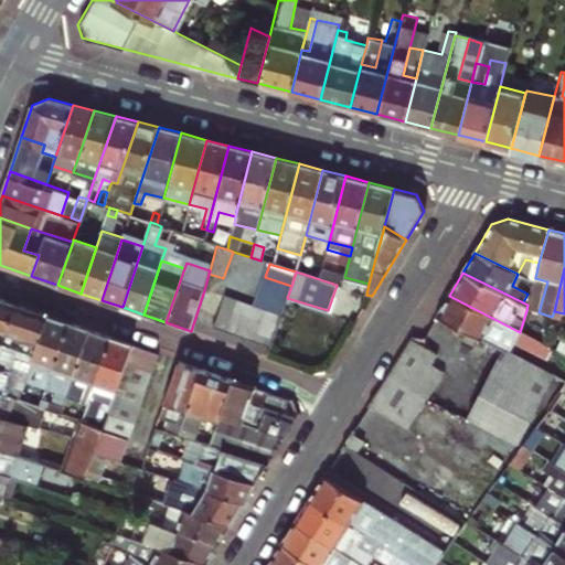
[(265,277),(259,291),(286,300),(287,298),(291,286),(265,277)]
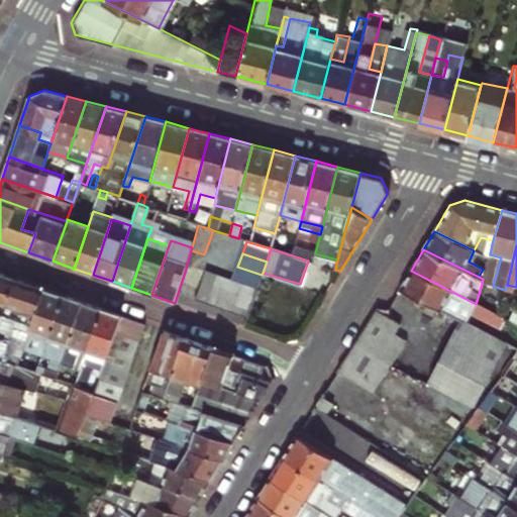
[(501,257),(490,254),(489,257),(483,279),(482,284),(493,286),(501,257)]
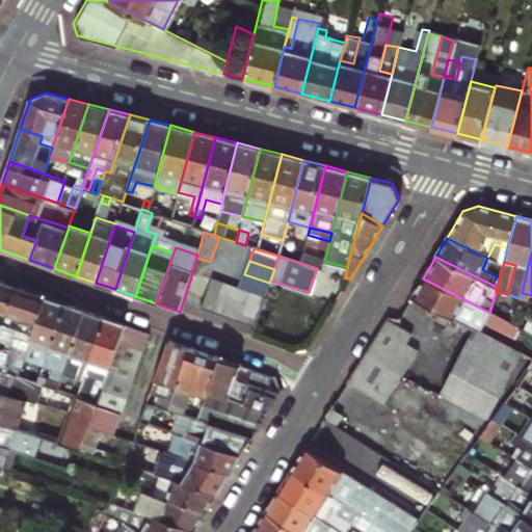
[(240,289),(250,292),(265,297),(269,283),(244,274),(240,289)]
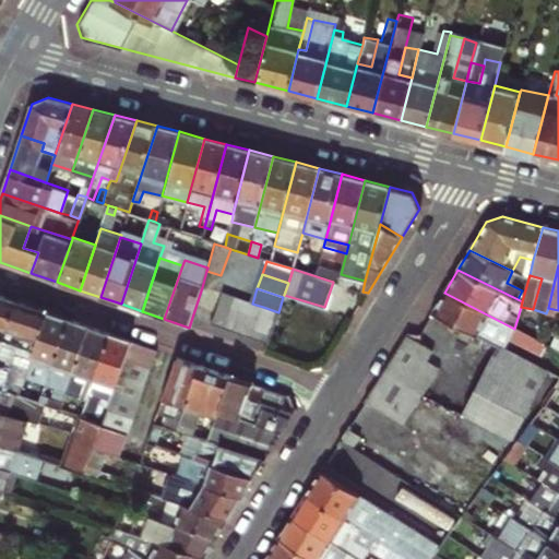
[(539,341),(514,329),(444,293),(431,313),(497,346),(502,349),(508,341),(540,357),(548,344),(539,341)]
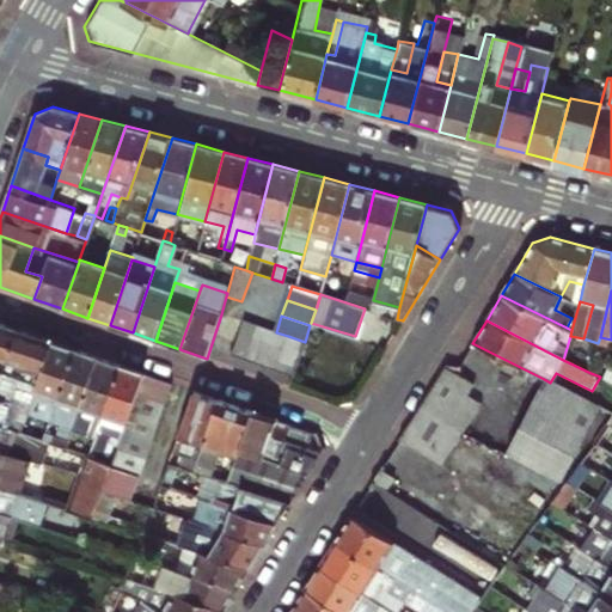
[(243,322),(232,355),(246,360),(257,326),(243,322)]
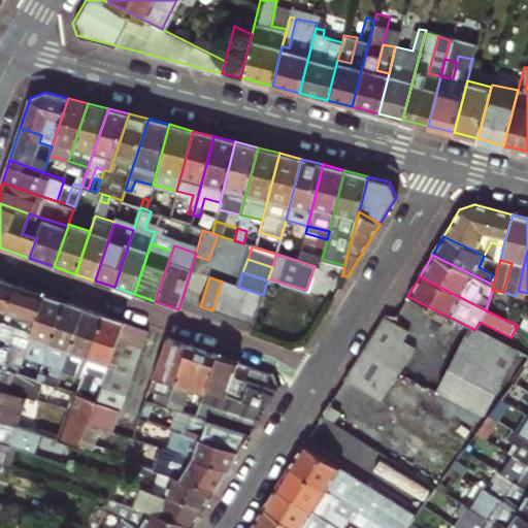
[(235,286),(222,282),(212,310),(226,315),(235,286)]
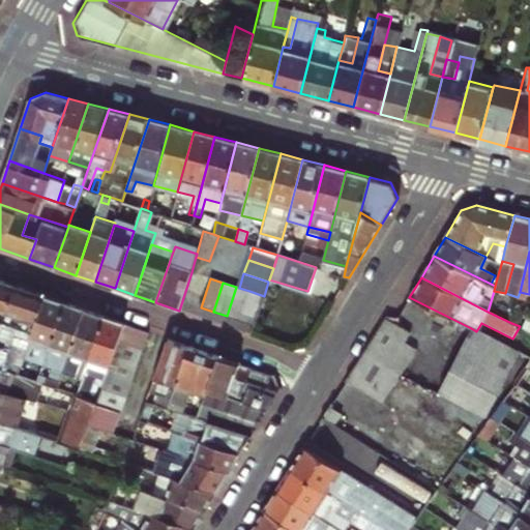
[(43,297),(5,284),(0,297),(0,321),(32,332),(43,297)]
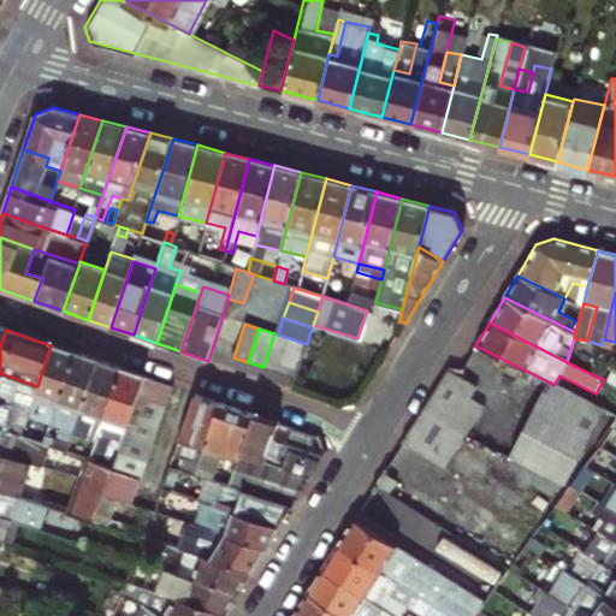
[(278,372),(290,338),(278,335),(274,333),(264,367),(278,372)]
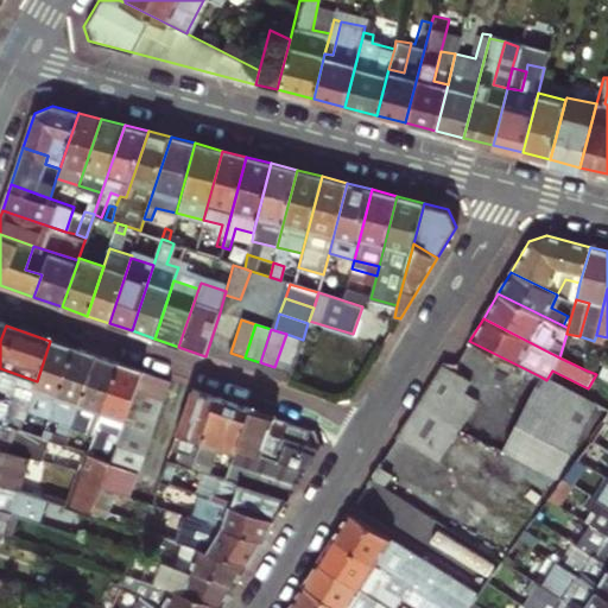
[(274,367),(291,373),(303,340),(286,334),(274,367)]
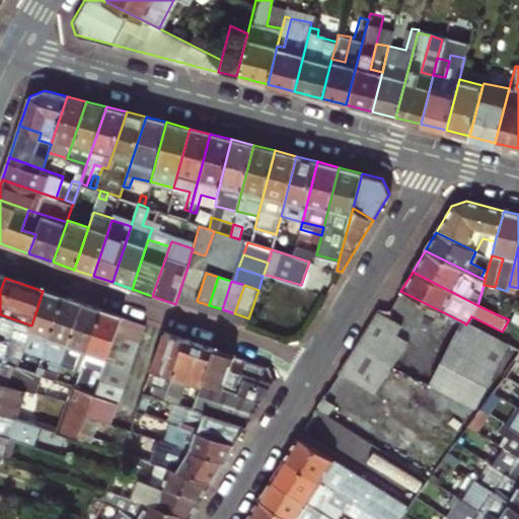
[(64,298),(43,291),(31,325),(29,331),(50,339),(64,298)]
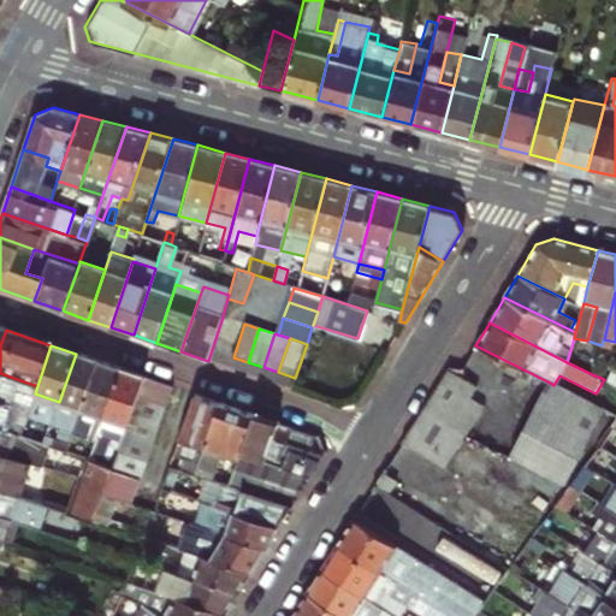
[(82,409),(98,361),(76,354),(59,402),(82,409)]
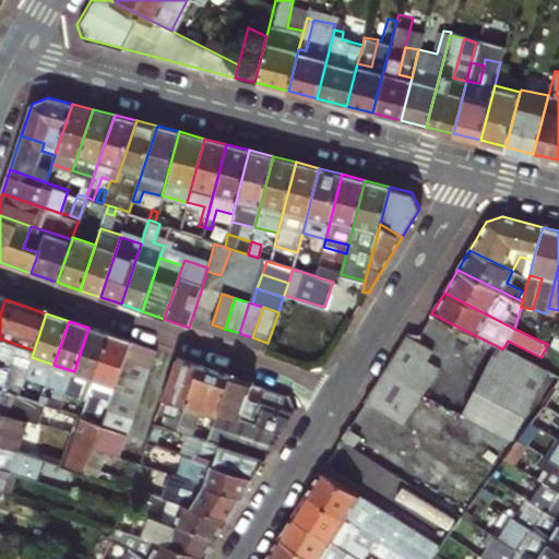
[(95,378),(110,335),(88,328),(74,371),(67,393),(79,397),(86,376),(95,378)]
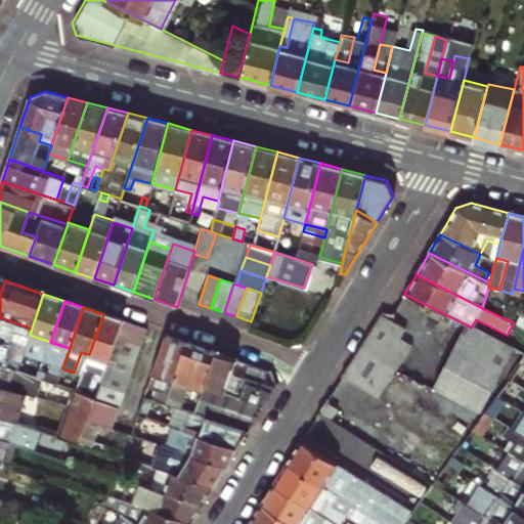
[(360,343),(397,366),(409,345),(398,338),(403,329),(379,313),(360,343)]
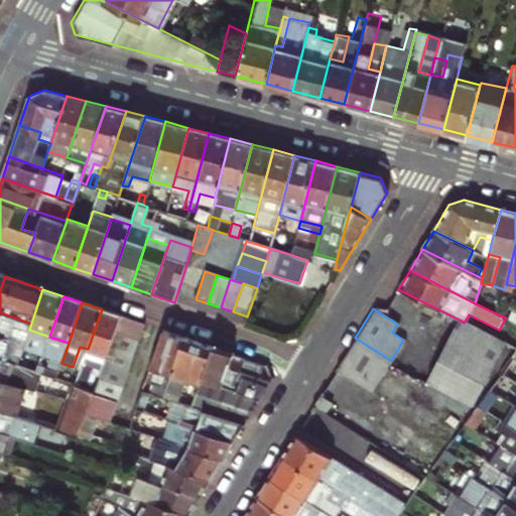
[(506,317),(515,323),(515,315),(499,308),(498,314),(506,317)]
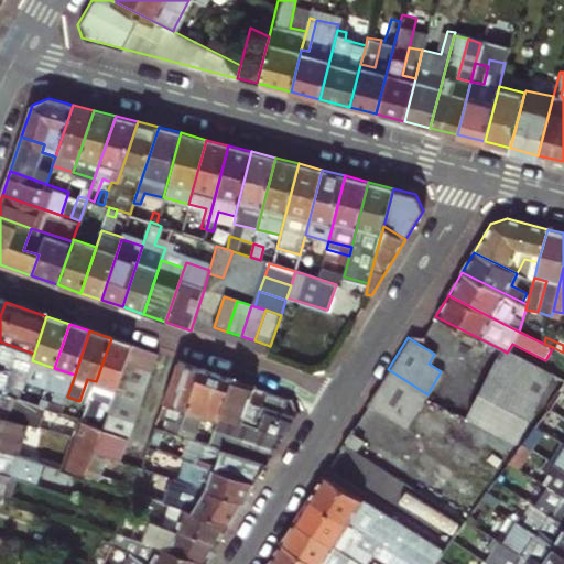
[(132,345),(111,338),(96,381),(91,394),(112,402),(115,397),(121,379),(127,362),(132,345)]
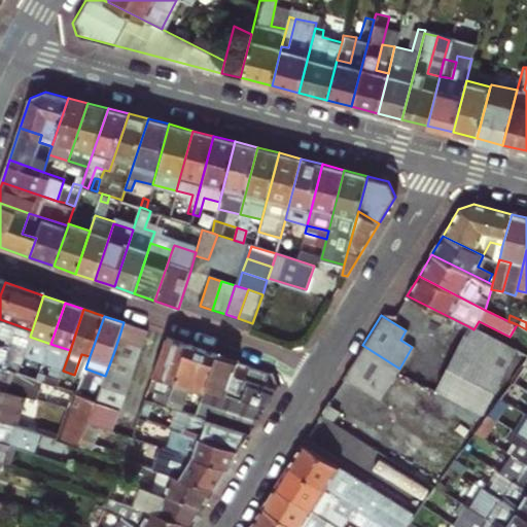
[(32,330),(0,319),(0,344),(24,353),(30,337),(32,330)]
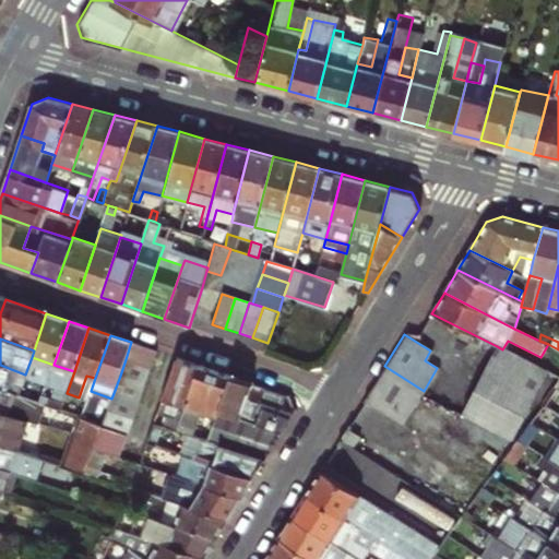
[(131,342),(126,359),(150,368),(156,351),(131,342)]
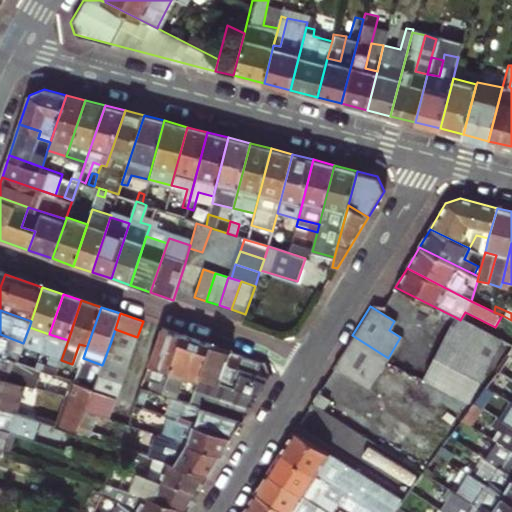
[(471,403),(504,342),(460,320),(455,317),(423,377),(471,403)]
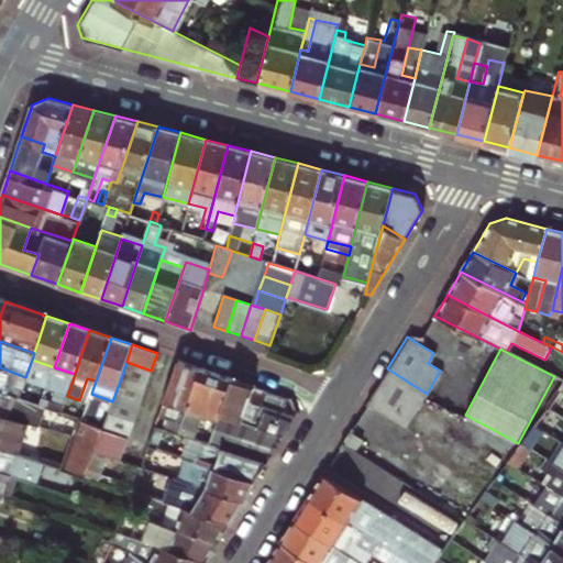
[(186,410),(201,367),(177,360),(155,426),(178,433),(180,428),(186,410)]
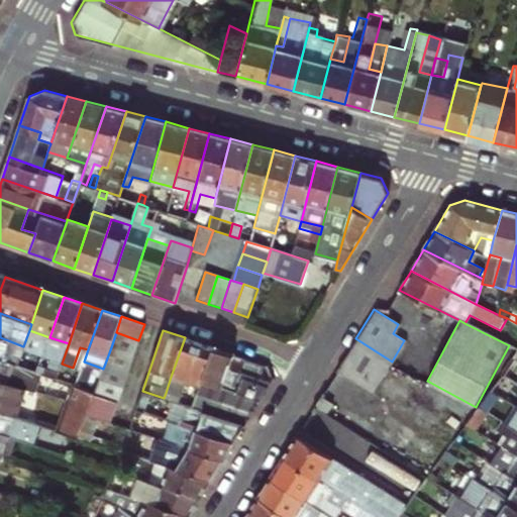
[(133,356),(138,340),(116,332),(111,347),(133,356)]
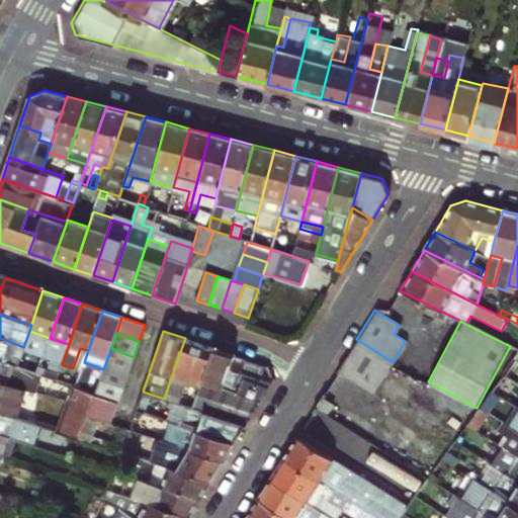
[(0,338),(0,359),(14,365),(17,365),(23,347),(0,338)]
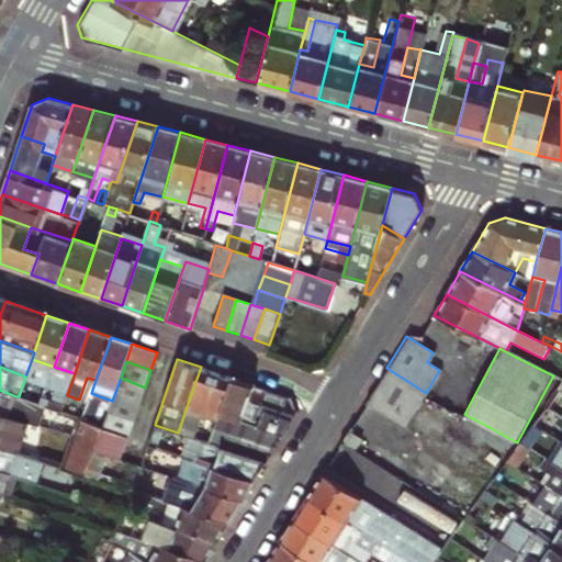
[(221,415),(233,379),(201,367),(186,409),(218,420),(221,415)]
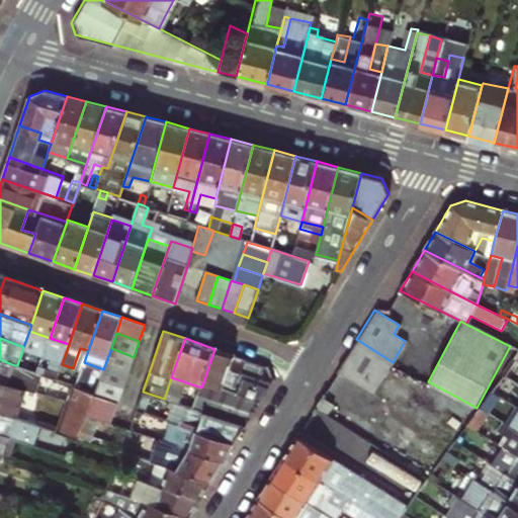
[(356,339),(337,370),(373,393),(393,362),(356,339)]
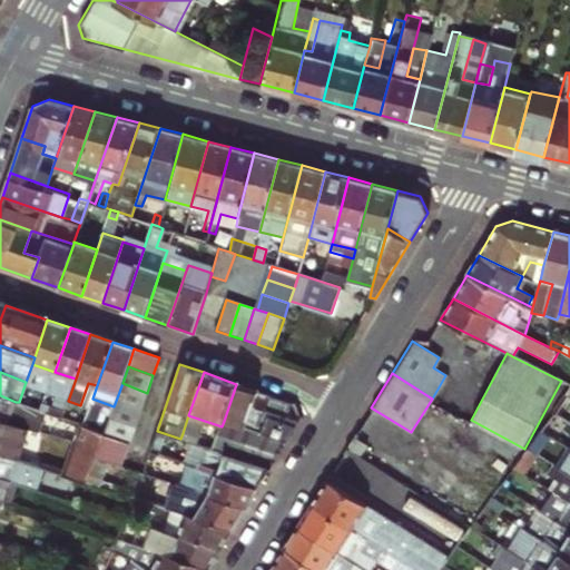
[(147,393),(123,383),(116,401),(140,410),(147,393)]
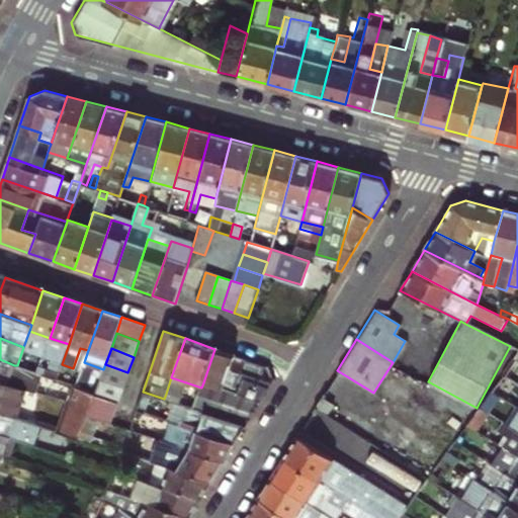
[(214,349),(203,382),(261,401),(268,389),(258,384),(264,365),(214,349)]
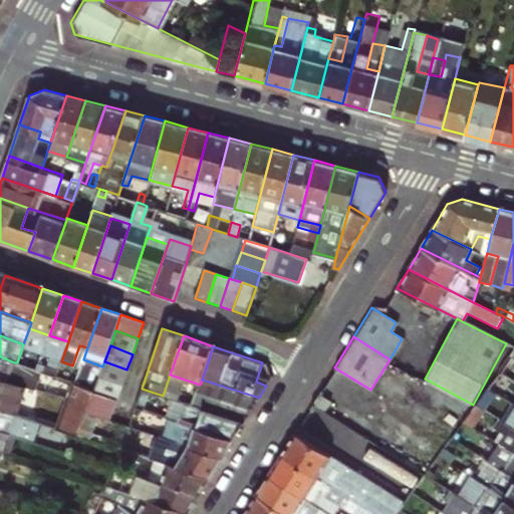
[(14,362),(0,356),(0,379),(15,386),(16,386),(21,388),(21,387),(37,392),(44,372),(37,370),(17,362),(14,362)]
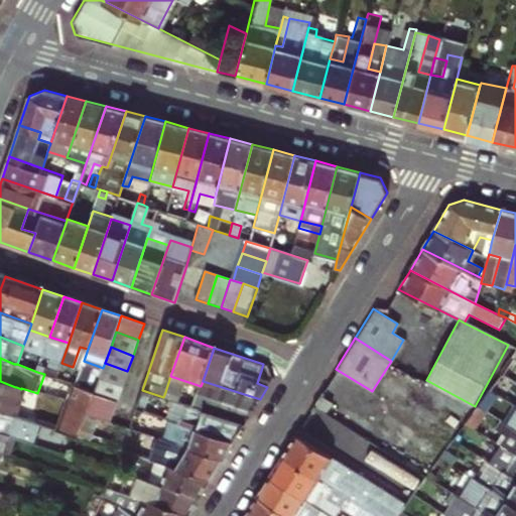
[(122,387),(127,371),(105,363),(103,368),(100,378),(122,387)]
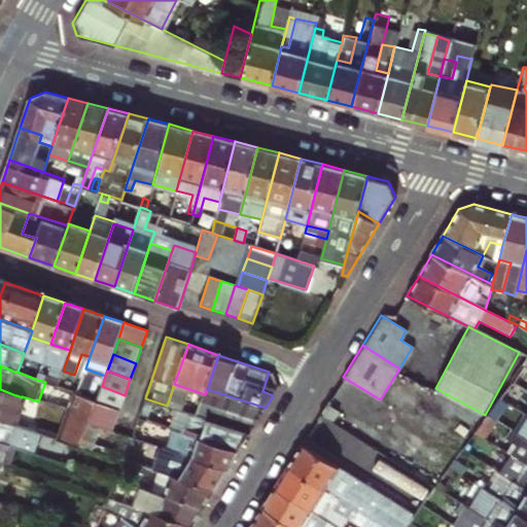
[(125,395),(102,386),(97,400),(97,401),(118,411),(125,395)]
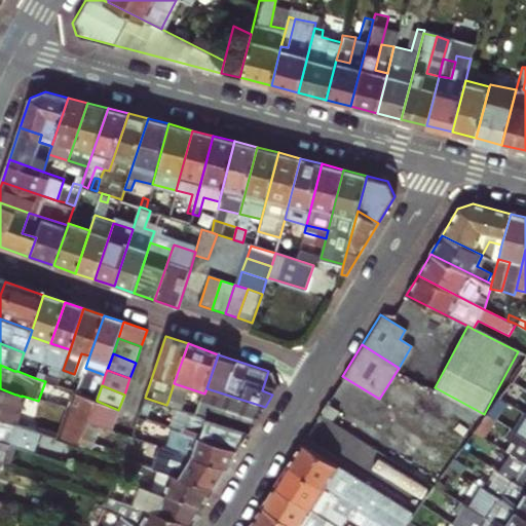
[(15,395),(0,388),(0,419),(12,423),(20,402),(14,400),(15,395)]
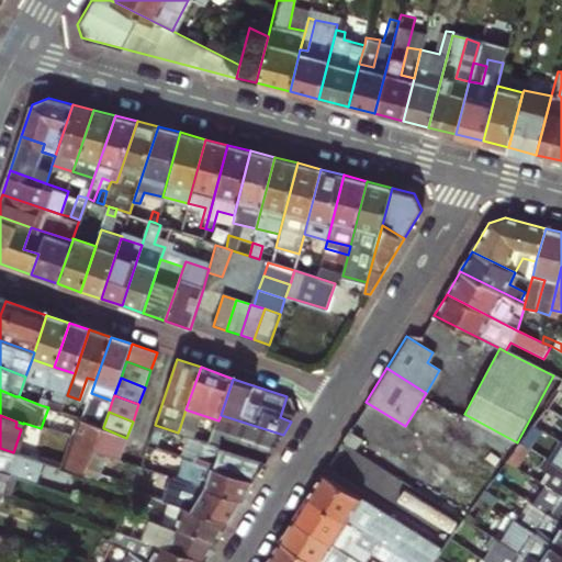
[(283,435),(221,415),(218,420),(213,437),(211,442),(268,461),(283,435)]
